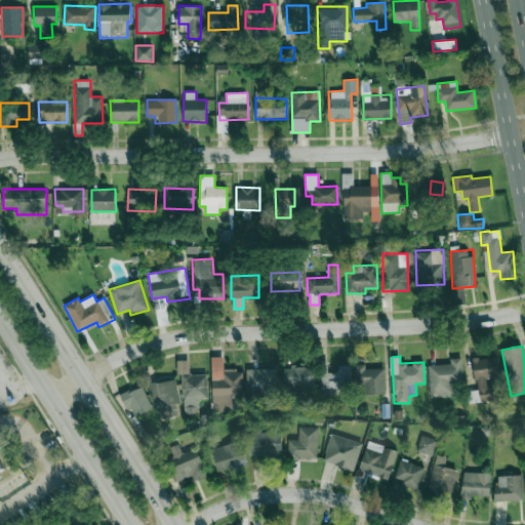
[(492,400),(489,378),(500,376),(497,356),(473,359),(477,390),(468,392),(469,403),(492,400)]
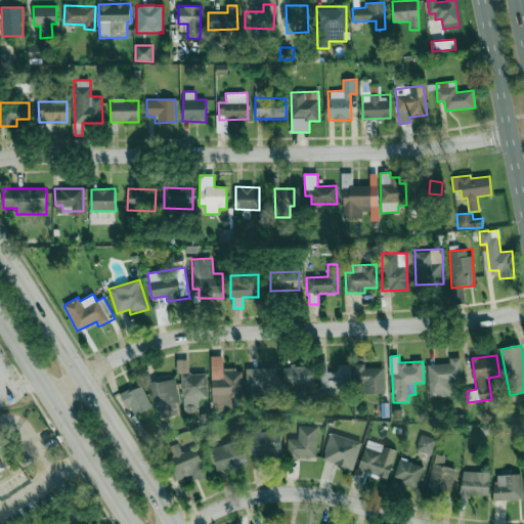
[(223,356),(211,356),(212,410),(232,409),(232,397),(243,397),(243,368),(223,369),(223,356)]
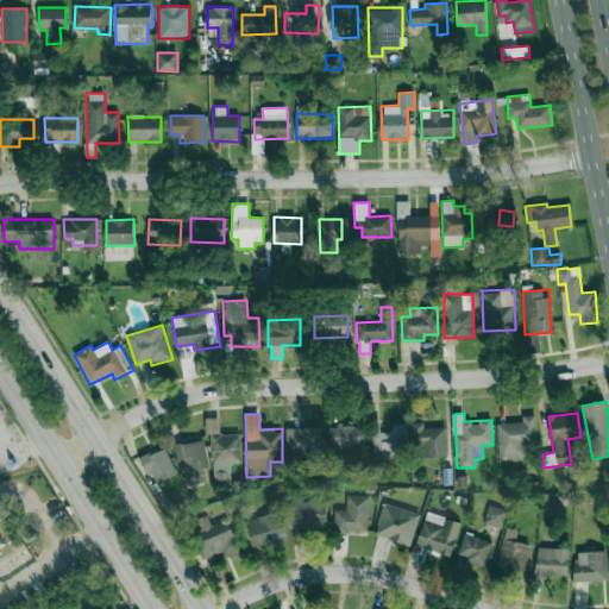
[(497,424),(498,462),(529,460),(528,445),(537,445),(535,415),(522,416),(522,422),(497,424)]
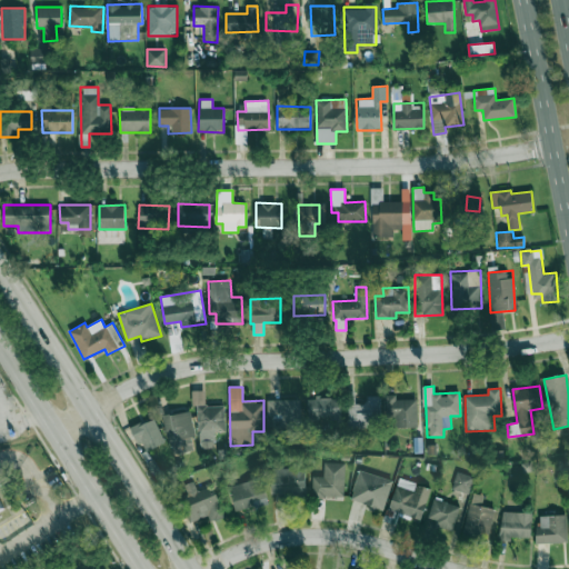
[(355,405),(355,393),(348,395),(349,426),(381,425),(381,396),(366,396),(366,403),(355,405)]
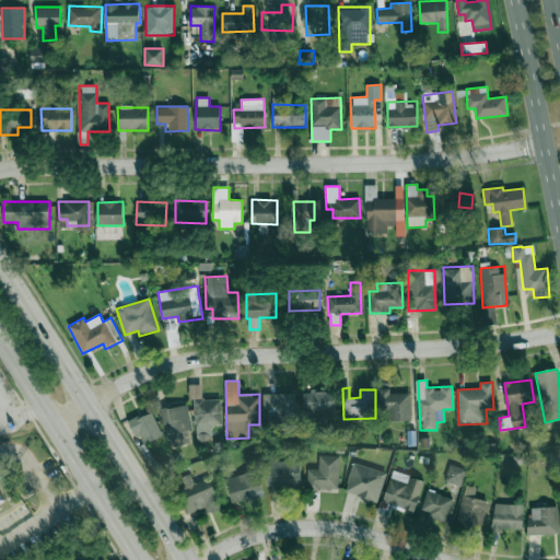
[(410,393),(389,393),(389,388),(380,388),(381,419),(411,419),(410,393)]
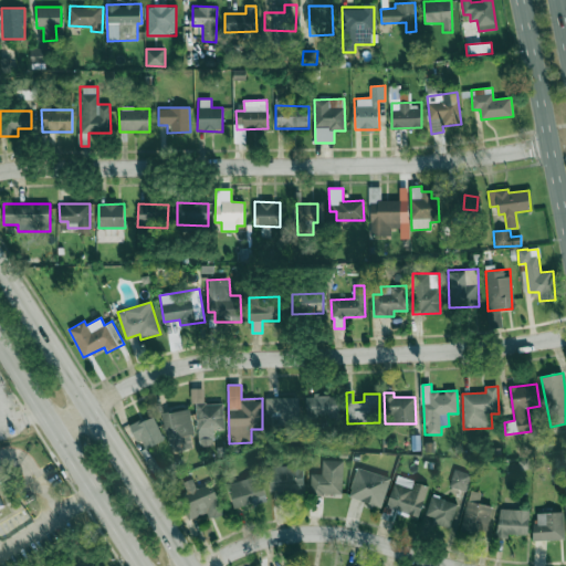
[(223,404),(205,404),(203,394),(196,394),(197,446),(215,446),(213,430),(224,429),(223,404)]
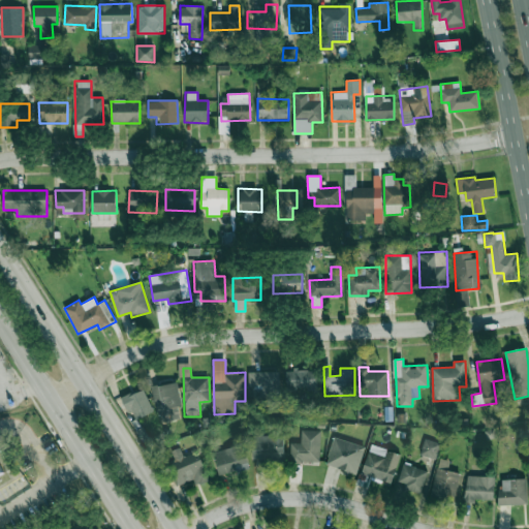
[(316,389),(316,370),(286,370),(286,390),(316,389)]
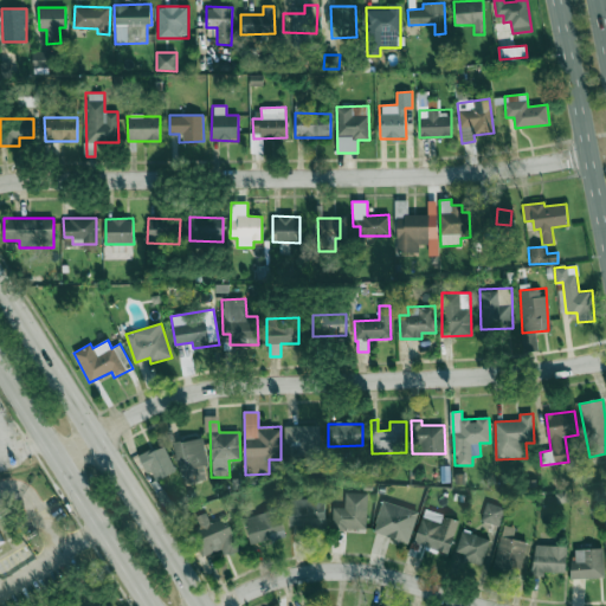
[(284,426),(285,455),(321,455),(321,425),(284,426)]
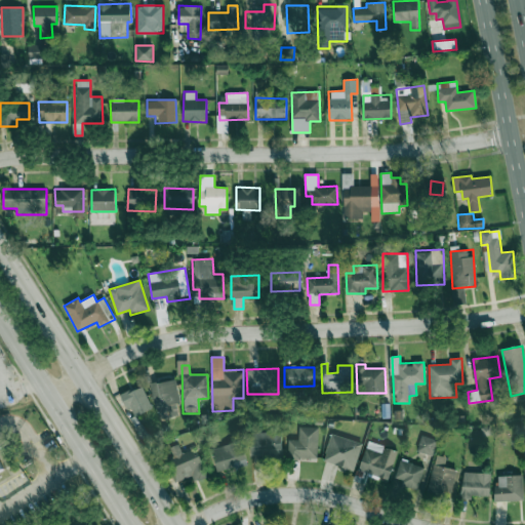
[(158,416),(184,410),(175,378),(150,385),(158,416)]
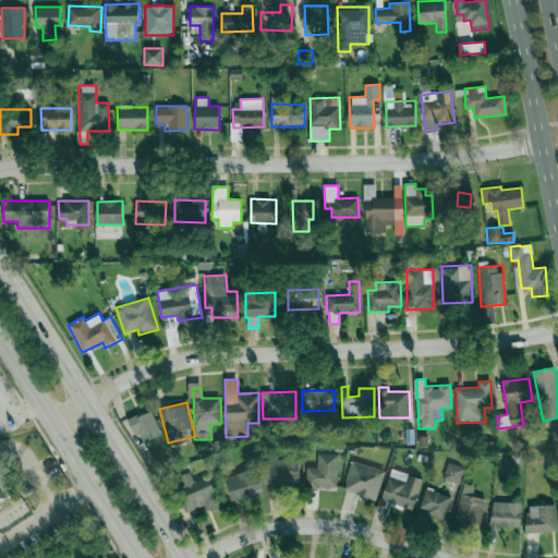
[(141,444),(161,433),(150,409),(129,419),(141,444)]
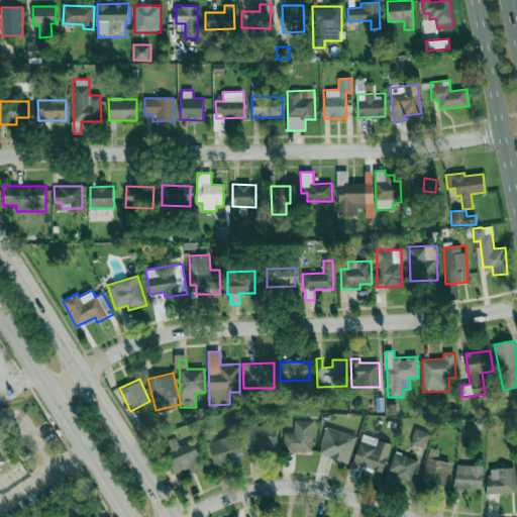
[(385,397),(375,397),(375,411),(384,411),(385,397)]
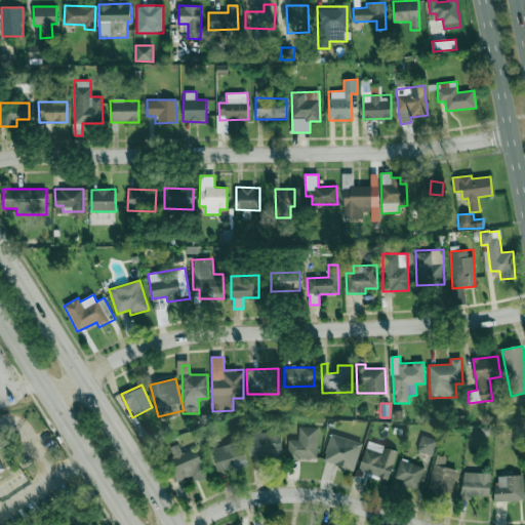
[(268,426),(268,432),(248,434),(250,455),(283,453),(281,425),(268,426)]
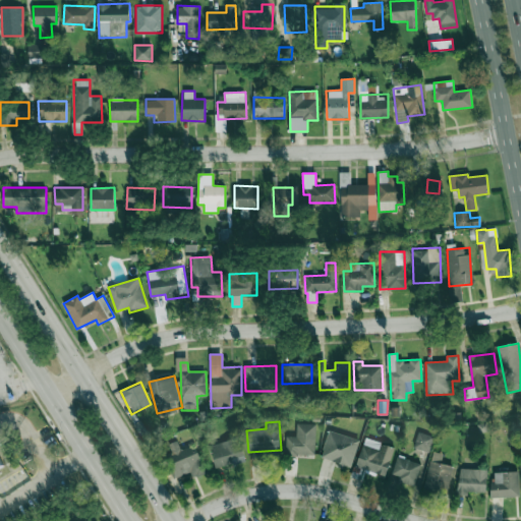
[(286,437),(286,457),(315,457),(315,424),(296,423),(296,437),(286,437)]
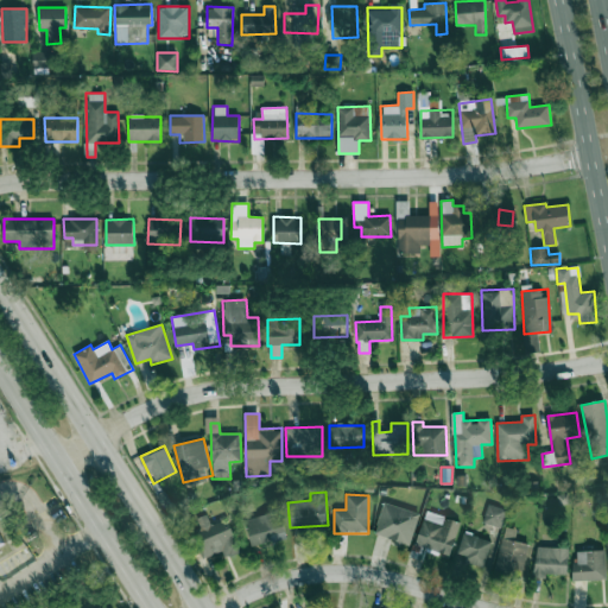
[(375,536),(411,544),(418,512),(382,504),(375,536)]
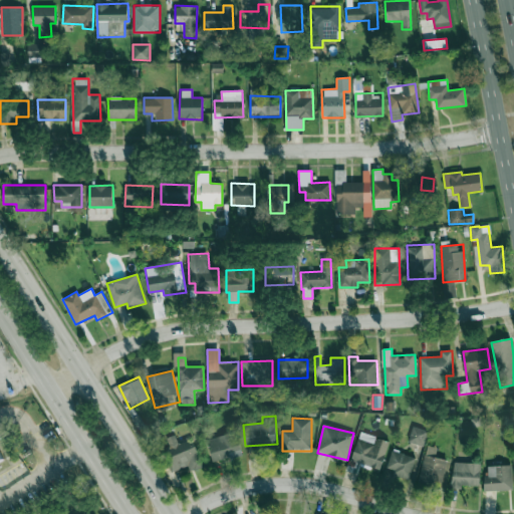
[(424,446),(428,430),(412,427),(409,443),(424,446)]
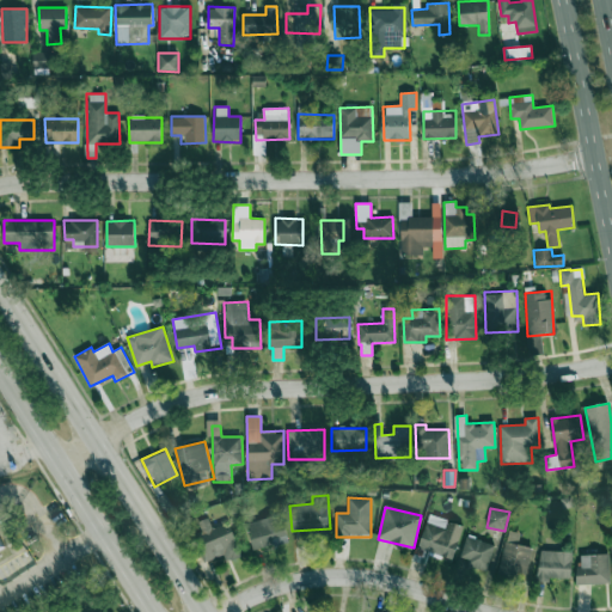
[(288,542),(281,514),(245,524),(254,551),(288,542)]
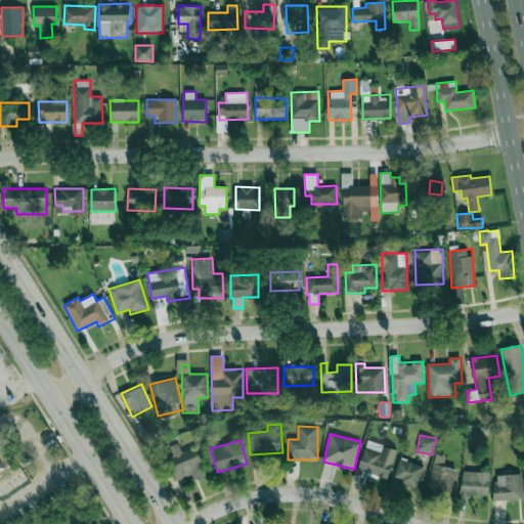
[(388,479),(396,449),(367,440),(357,469),(388,479)]
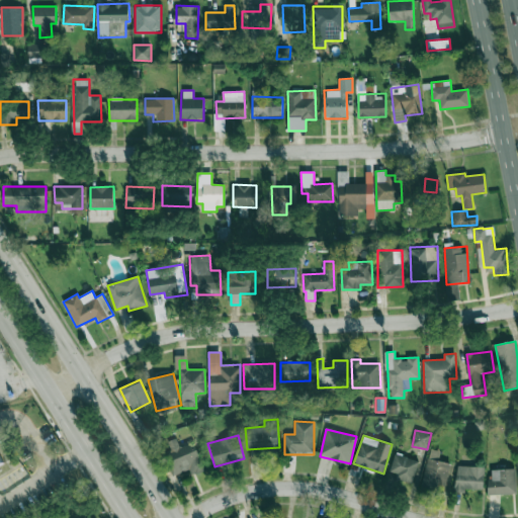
[(175,475),(189,469),(191,476),(204,470),(193,441),(179,447),(176,438),(167,441),(171,450),(166,452),(175,475)]
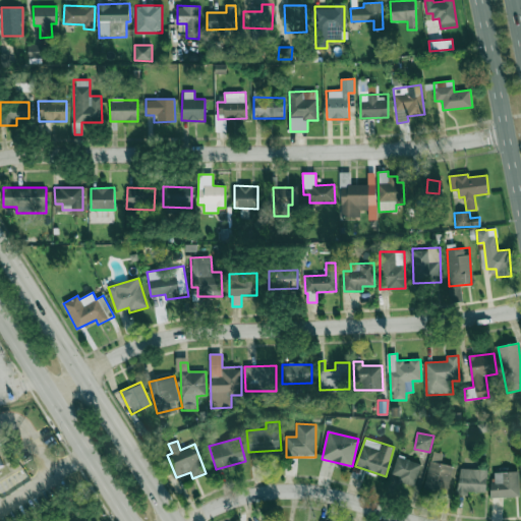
[(424,490),(450,495),(455,466),(441,464),(443,454),(431,451),(424,490)]
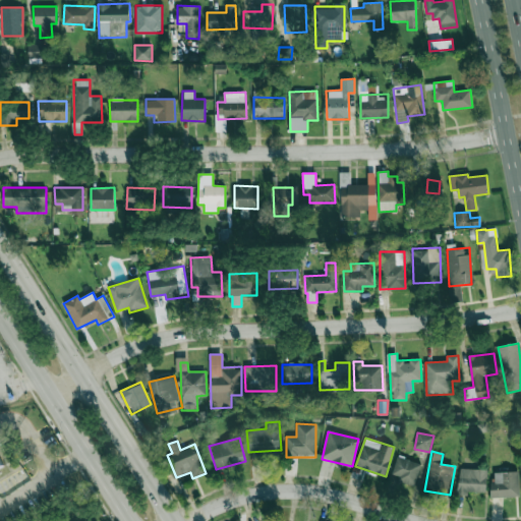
[(399,476),(398,481),(415,486),(422,463),(397,456),(392,474),(399,476)]
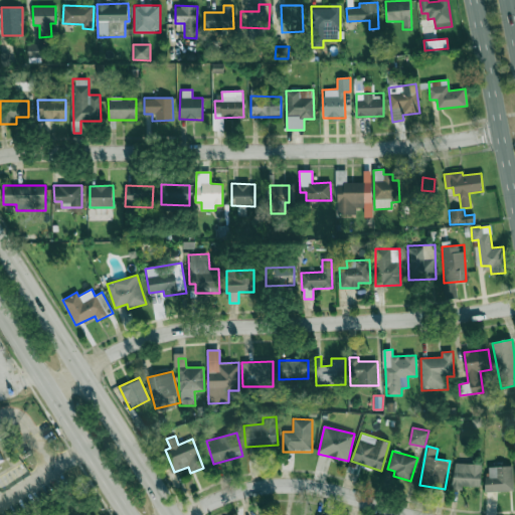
[(482,464),(455,463),(453,487),(481,488),(482,464)]
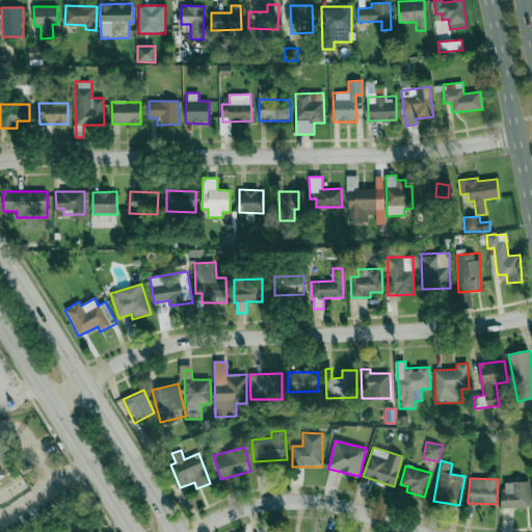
[(530,507),(530,481),(502,482),(503,508),(530,507)]
